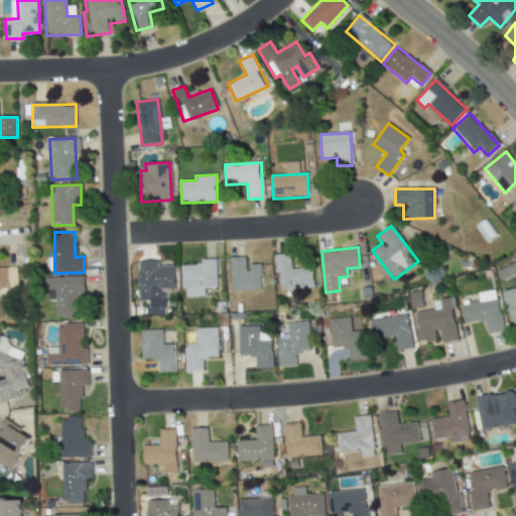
[(276,255),(277,290),(313,288),(312,267),(291,269),(290,254),(276,255)]
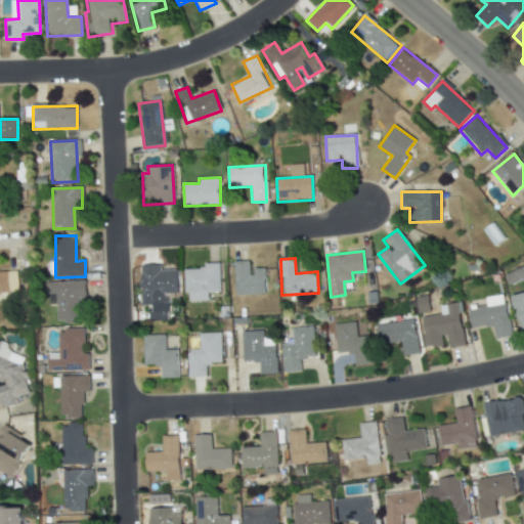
[(234,262),(235,295),(265,294),(264,268),(251,269),(250,261),(234,262)]
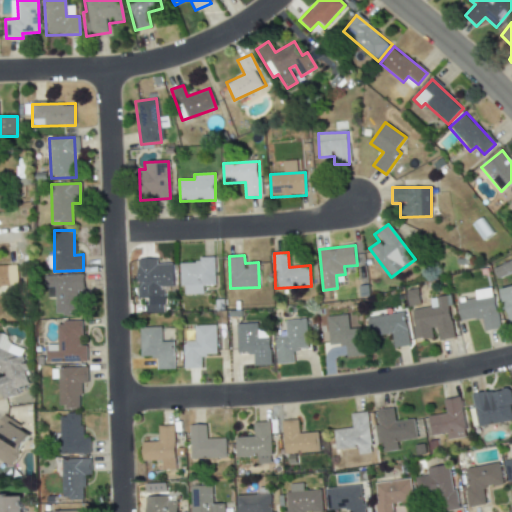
[(138,260),(138,299),(163,298),(163,287),(173,287),(173,264),(157,264),(157,259),(138,260)]
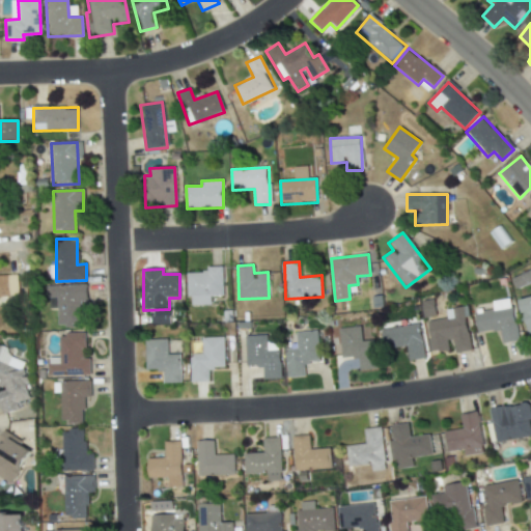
[(223,296),(223,270),(188,271),(189,306),(211,305),(210,296),(223,296)]
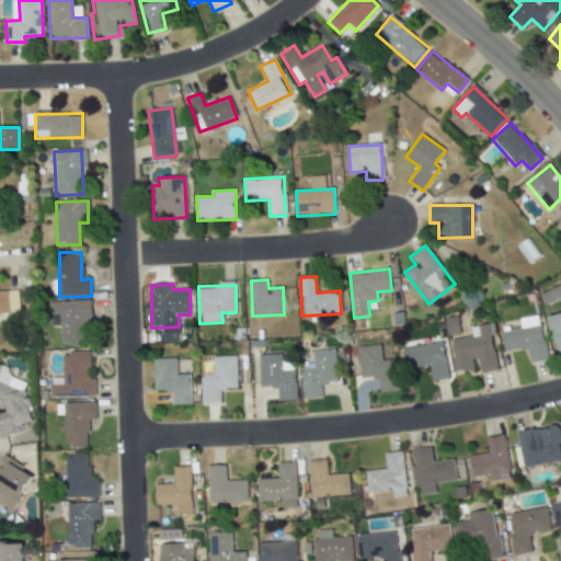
[(545,305),(560,298),(560,286),(541,294),(545,305)]
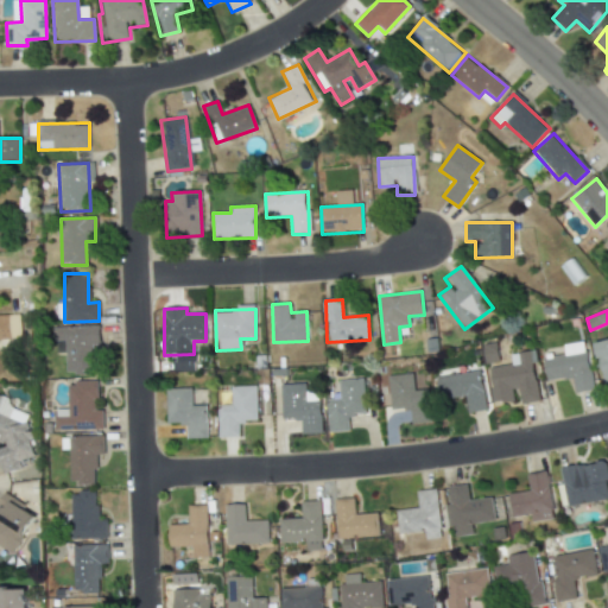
[(0,340),(20,340),(19,315),(0,315),(0,340)]
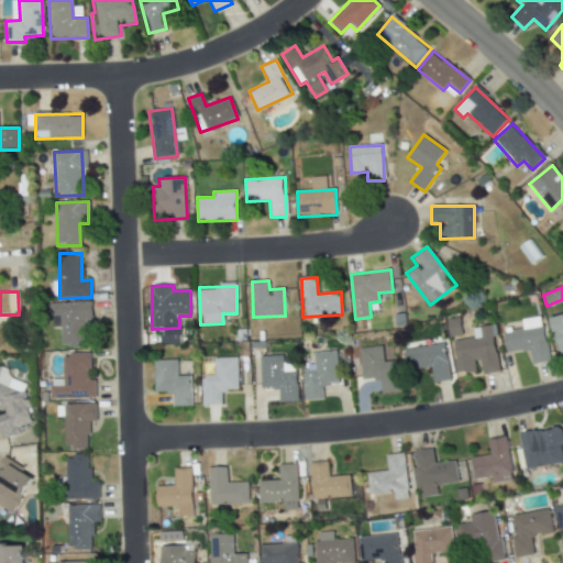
[(91,302),(50,304),(51,327),(61,327),(62,346),(86,345),(85,320),(92,320),(91,302)]
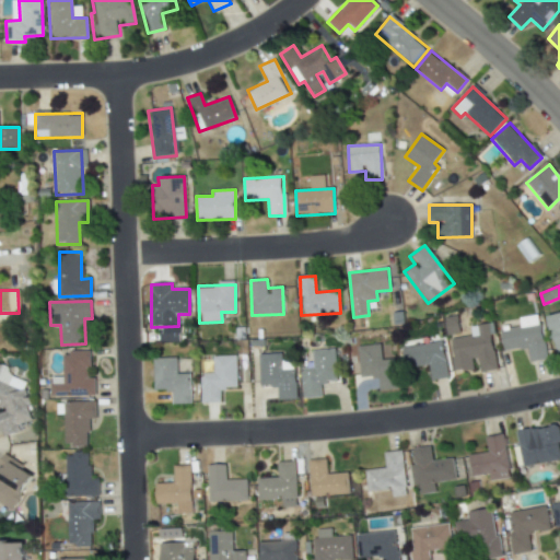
[(559,357),(559,313),(547,317),(558,358),(559,357)]
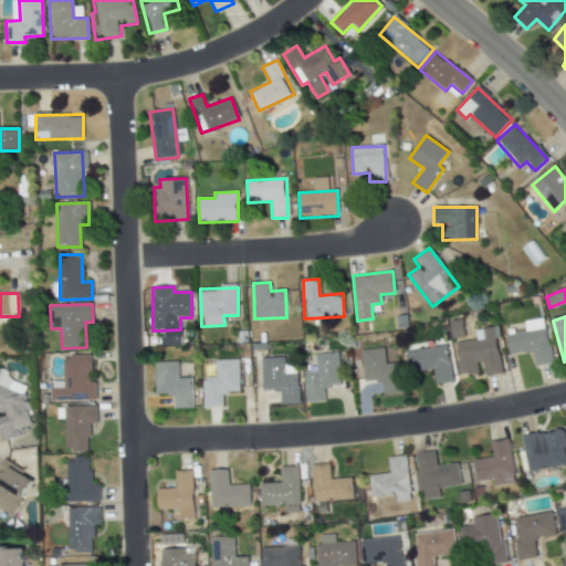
[(551,364),(545,318),(524,321),(525,332),(505,334),(509,355),(533,352),(534,366),(551,364)]
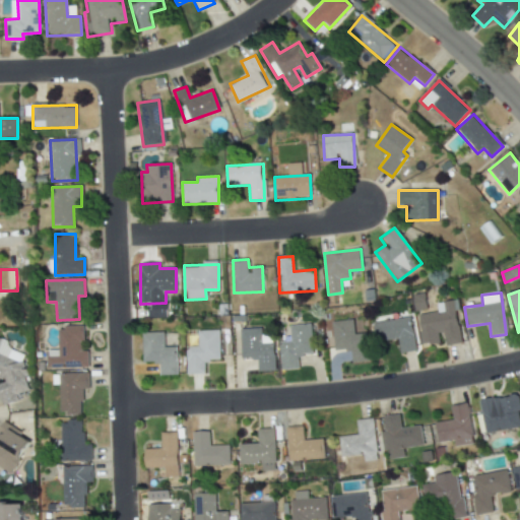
[(461,343),(454,300),(436,303),(438,312),(417,315),(423,345),(443,342),(443,346),(461,343)]
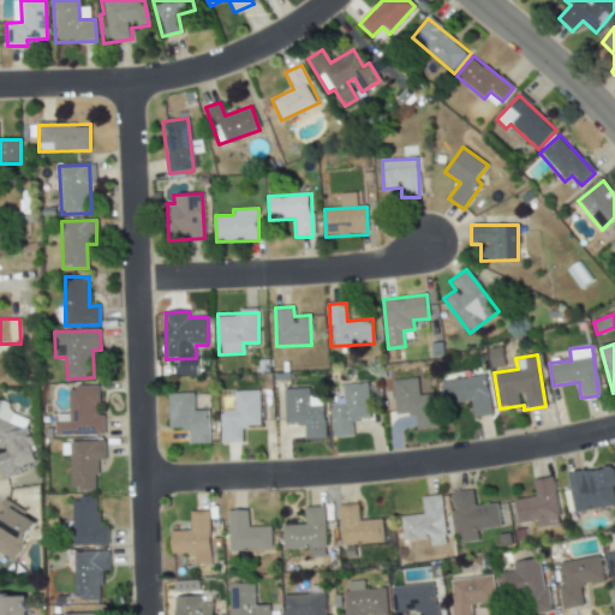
[(445,406),(470,401),(473,418),(491,416),(485,375),(441,382),(445,406)]
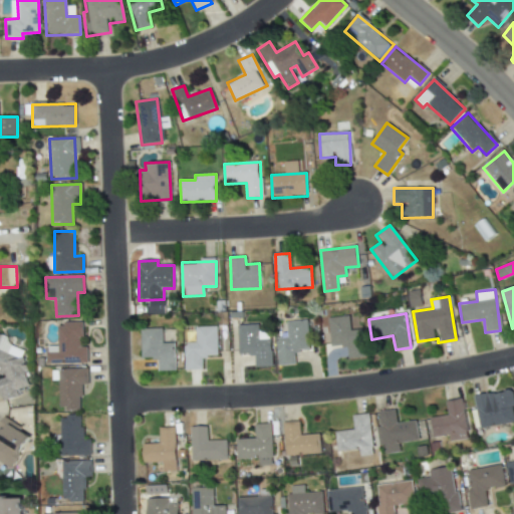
[(362,329),(349,330),(348,316),(328,317),(329,347),(347,346),(347,357),(363,356),(362,329)]
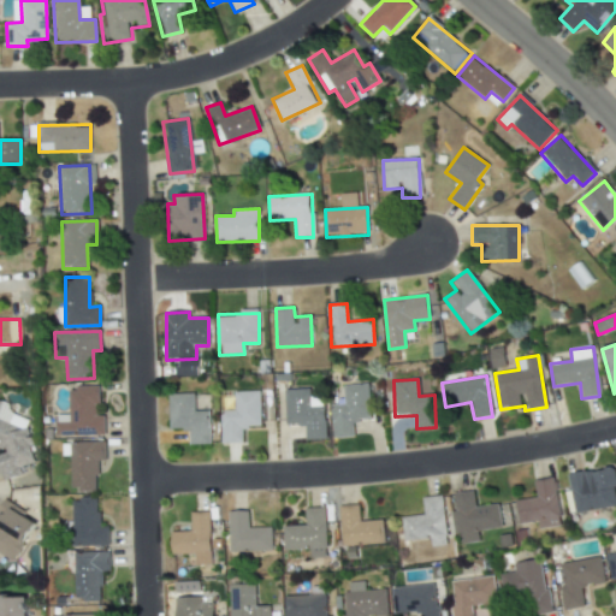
[(333,438),(354,437),(353,421),(372,420),(368,384),(342,386),(344,404),(330,406),(333,438)]
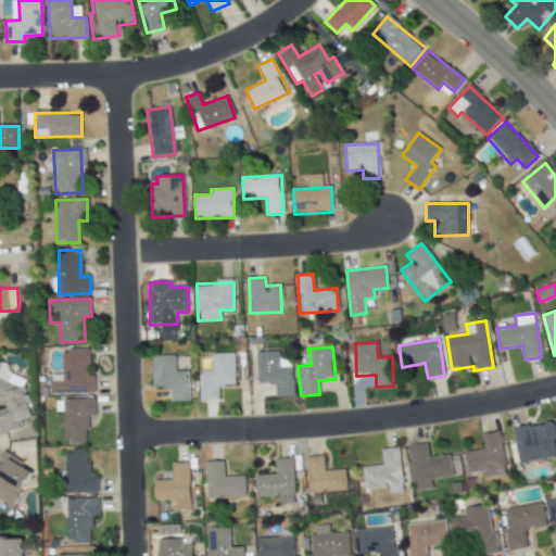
[(89,350),(62,350),(62,375),(50,375),(50,394),(95,393),(95,376),(89,376),(89,350)]
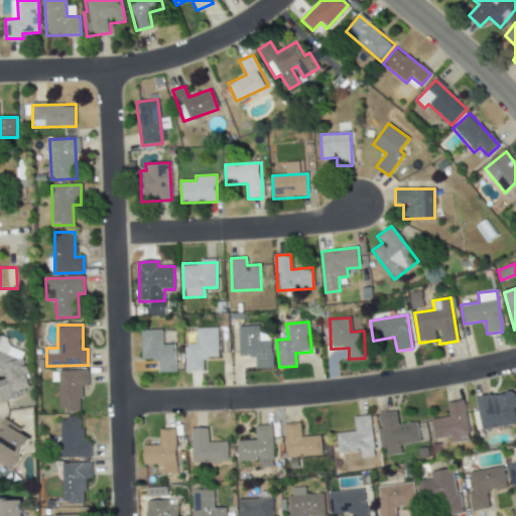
[(238,327),(239,357),(255,357),(256,369),(272,368),(271,333),(259,333),(259,326),(238,327)]
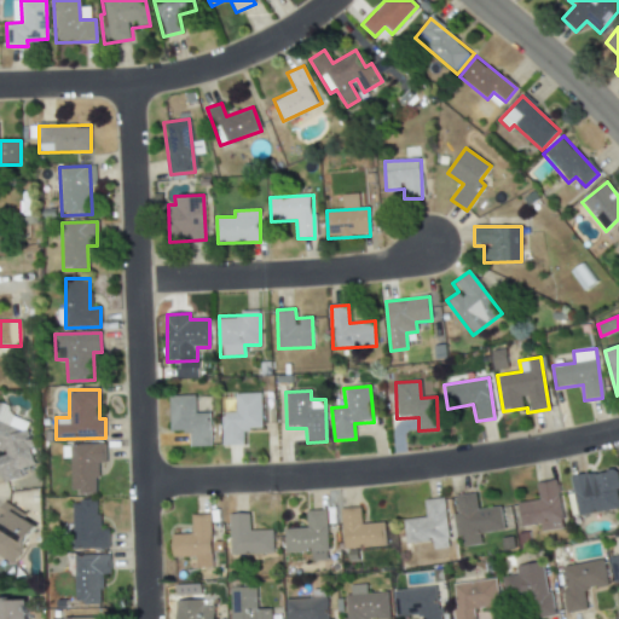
[(261,429),(260,393),(235,394),(235,412),(221,412),(221,446),(243,445),(243,429),(261,429)]
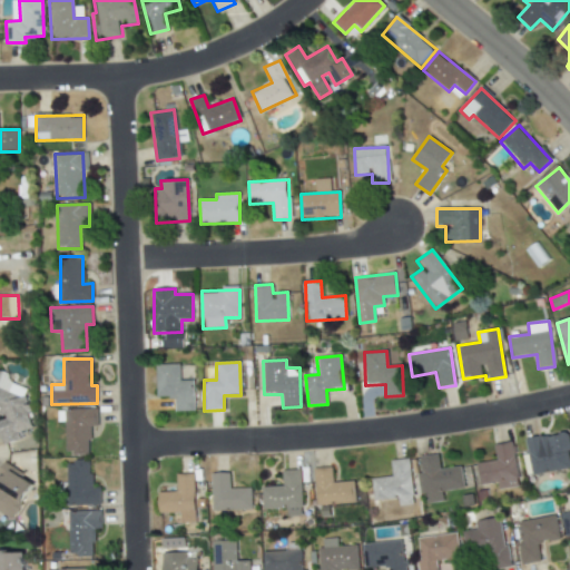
[(156,365),(157,399),(174,397),(175,412),(194,411),(193,381),(179,381),(179,364),(156,365)]
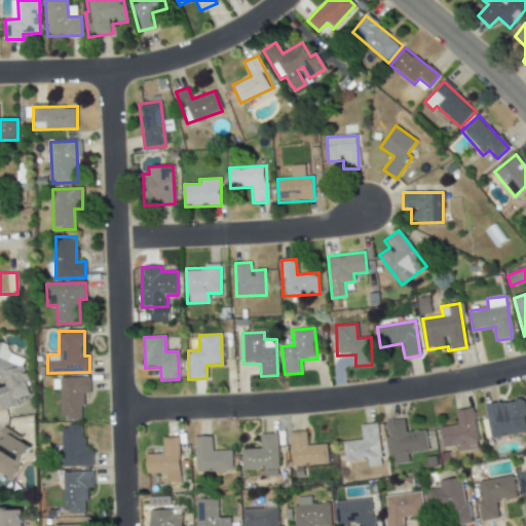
[(0,409),(17,406),(15,398),(29,395),(22,362),(22,358),(11,355),(8,344),(0,342),(0,409)]
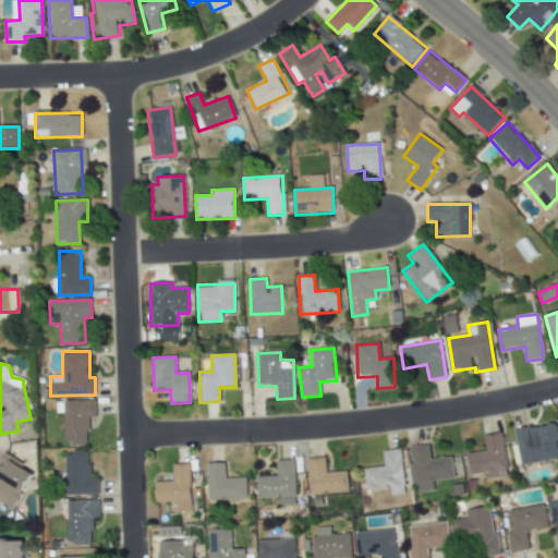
[(95,400),(63,401),(64,444),(87,444),(87,419),(95,417),(95,400)]
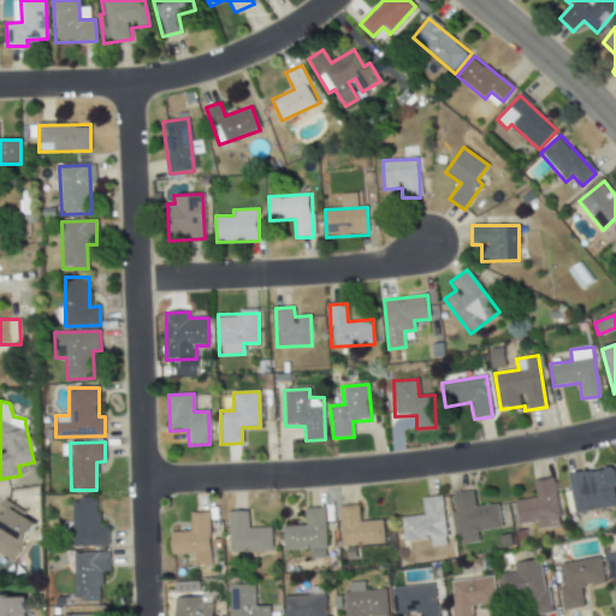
[(575,514),(615,507),(615,493),(611,467),(568,475),(575,514)]
